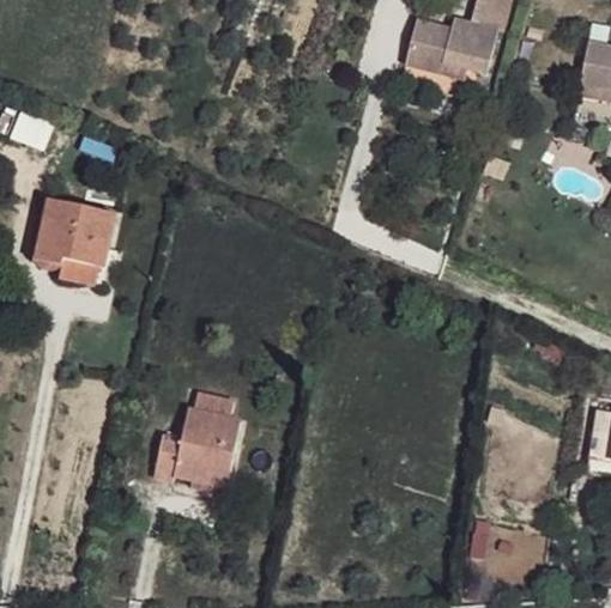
[(472,0),(469,18),(458,16),(457,22),(419,14),(407,56),(445,66),(448,56),(472,62),(490,67),(508,0),(472,0)]
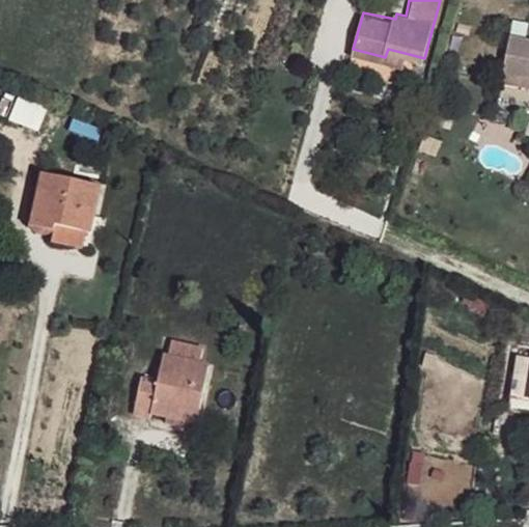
[(528,40),(506,38),(501,75),(528,79),(528,40)]
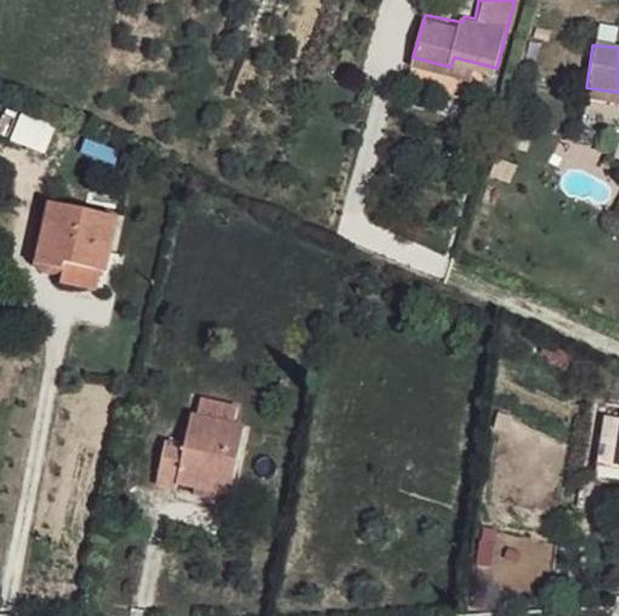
[(478,63),(454,57),(450,67),(473,74),(478,63)]
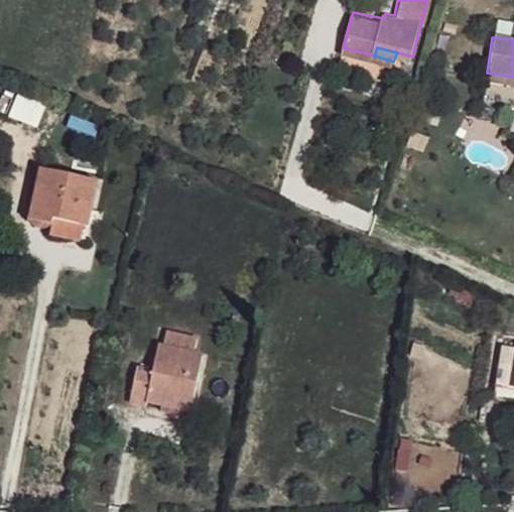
[(513,79),(513,77),(487,73),(485,80),(512,86),(513,79)]
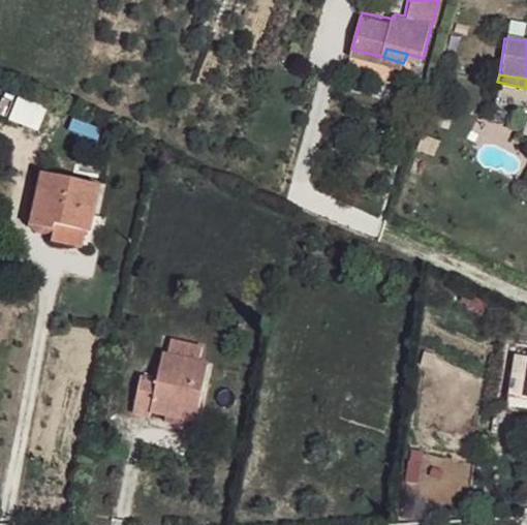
[(99,182),(44,168),(30,225),(52,230),(49,241),(90,248),(95,229),(90,227),(99,182)]
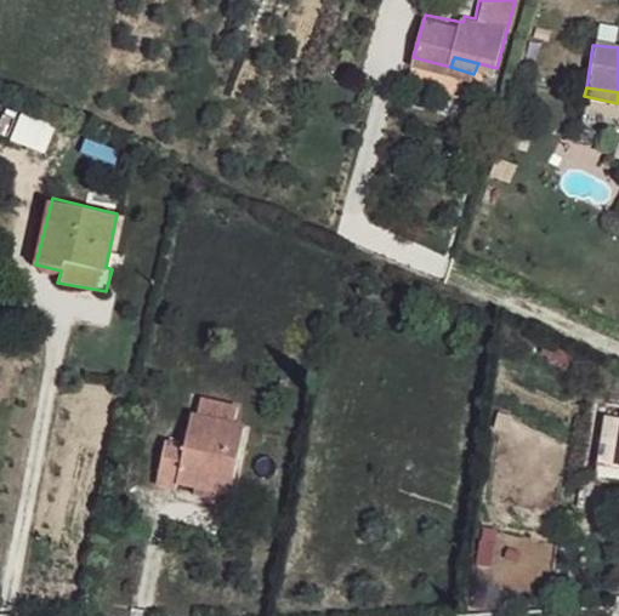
[(238,428),(186,416),(177,445),(157,443),(149,483),(168,488),(169,483),(222,494),(238,428)]
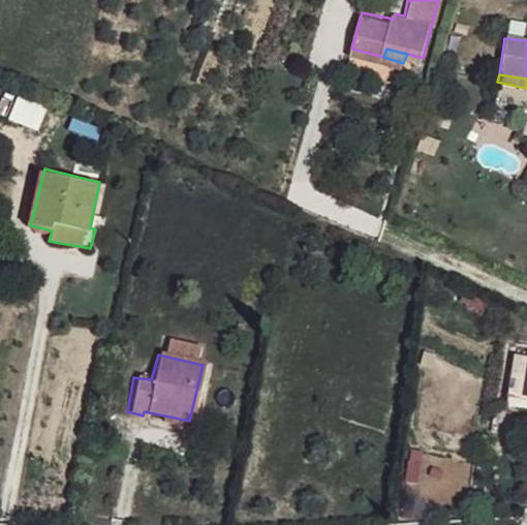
[(506,407),(520,409),(526,359),(526,356),(513,356),(506,407)]
